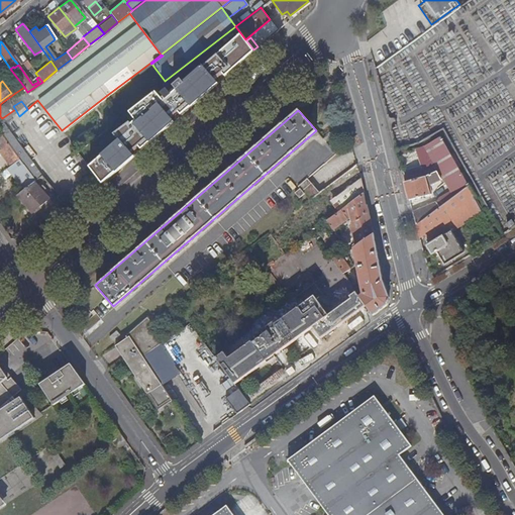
[(35,180),(41,175),(0,121),(0,133),(18,158),(28,171),(35,180)]
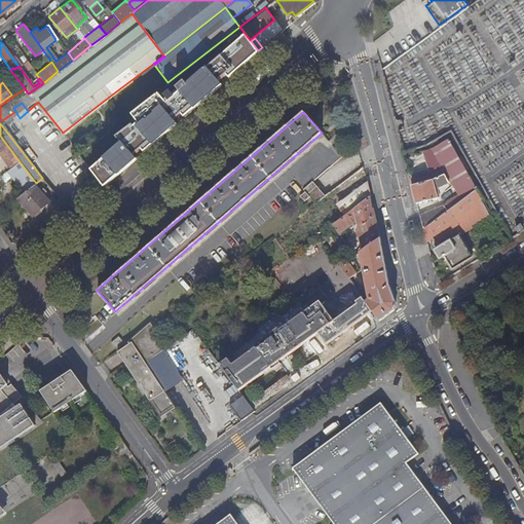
[(34,184),(36,183),(29,174),(19,160),(0,136),(0,152),(0,154),(9,167),(7,169),(24,191),(34,184)]
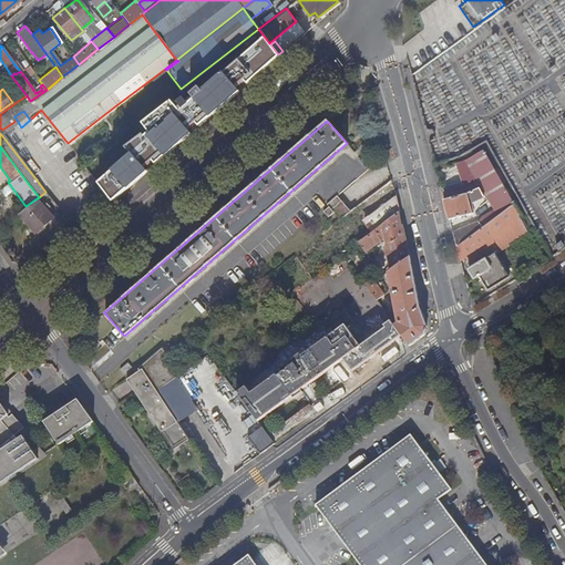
[(451,233),(454,246),(497,214),(512,203),(482,149),(460,161),(465,182),(454,186),(447,188),(440,189),(447,216),(448,218),(471,212),(469,202),(482,195),(473,180),(474,178),(484,194),(493,208),(481,216),(476,222),(451,233)]
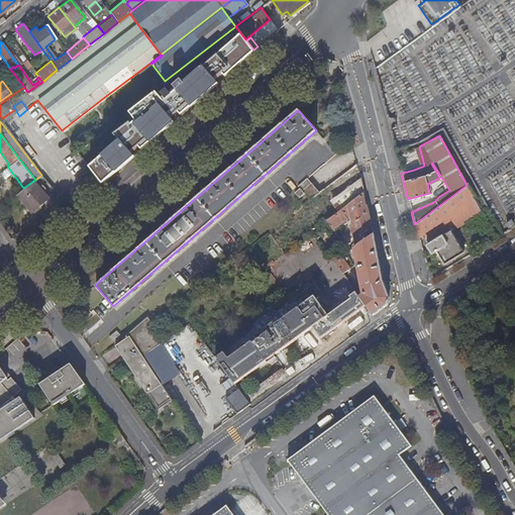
[(332,141),(328,144),(335,152),(339,149),(332,141)]
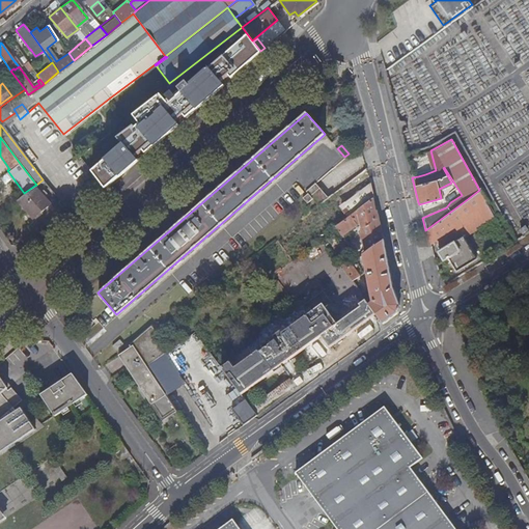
[(451,183),(453,182),(444,167),(443,168),(451,183)]
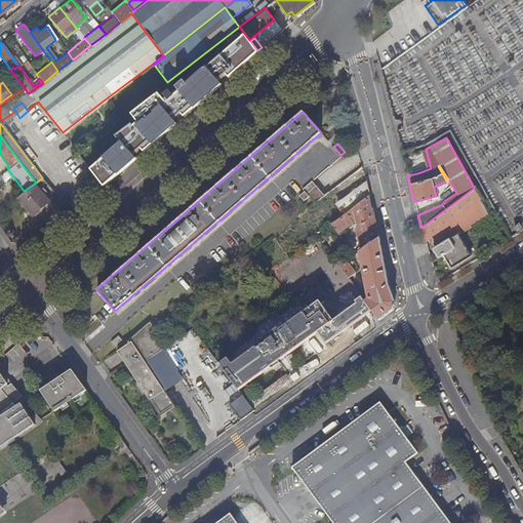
[(368,194),(365,179),(333,203),(343,213),(367,195),(368,194)]
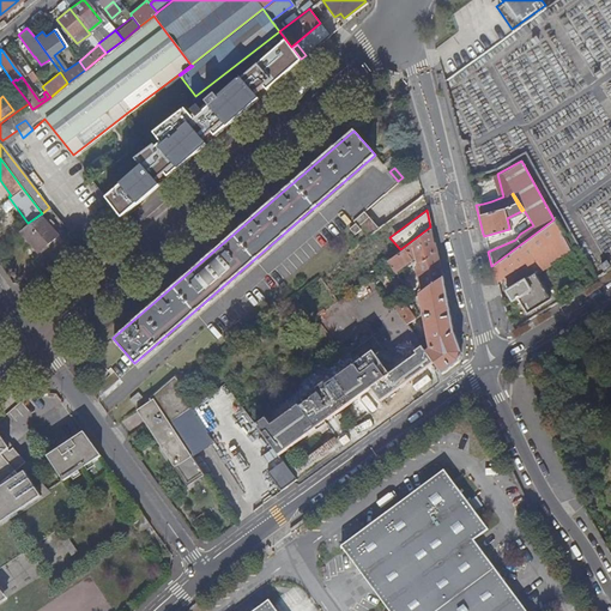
[(374,230),(376,228),(363,211),(352,221),(355,223),(348,228),(354,235),(360,229),(366,236),(368,235),(374,230)]
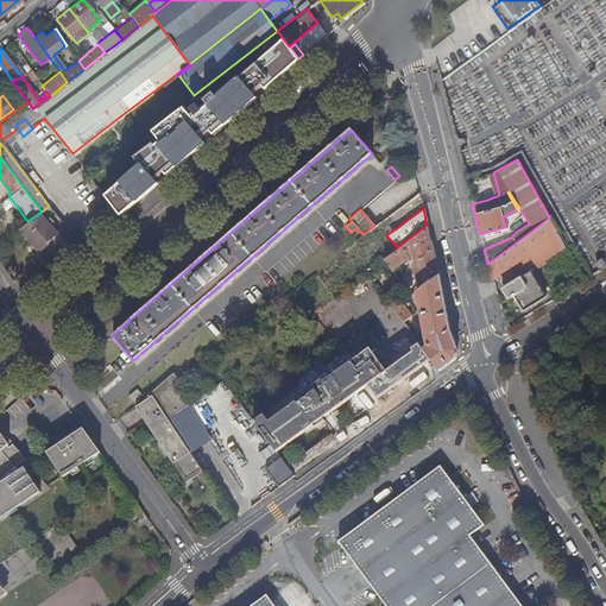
[(27,221),(19,227),(37,247),(56,232),(39,213),(27,221)]
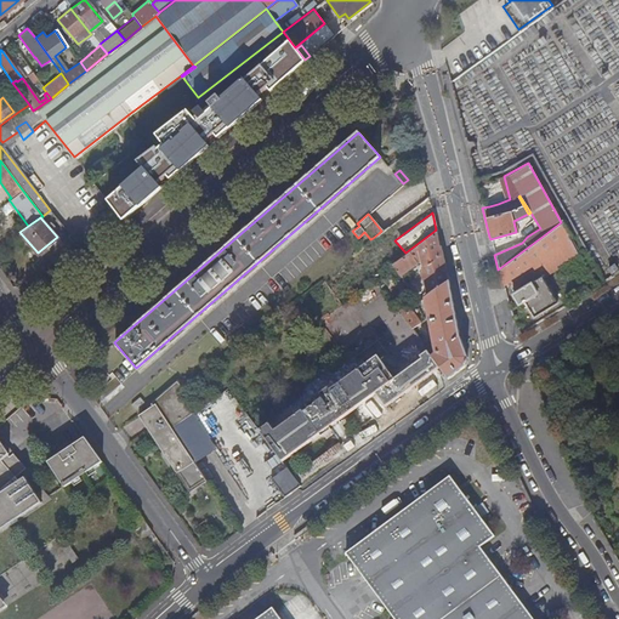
[(498,270),(503,285),(507,280),(516,293),(541,277),(534,265),(540,260),(547,273),(572,259),(579,254),(561,222),(545,234),(498,270)]
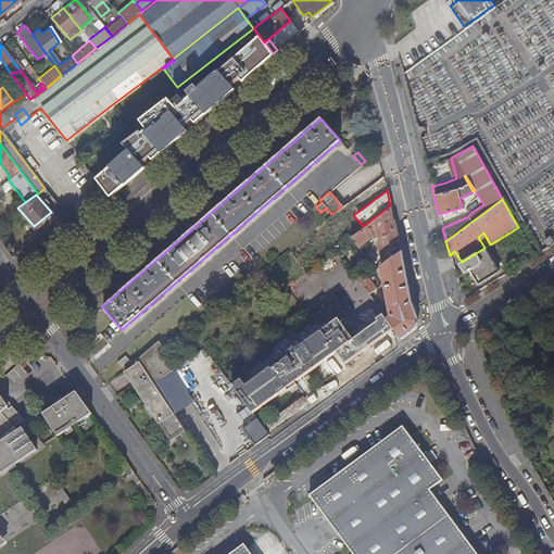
[(363,226),(354,233),(350,236),(363,254),(366,252),(361,243),(375,233),(377,239),(375,240),(381,264),(400,251),(393,218),(391,219),(389,206),(363,226)]
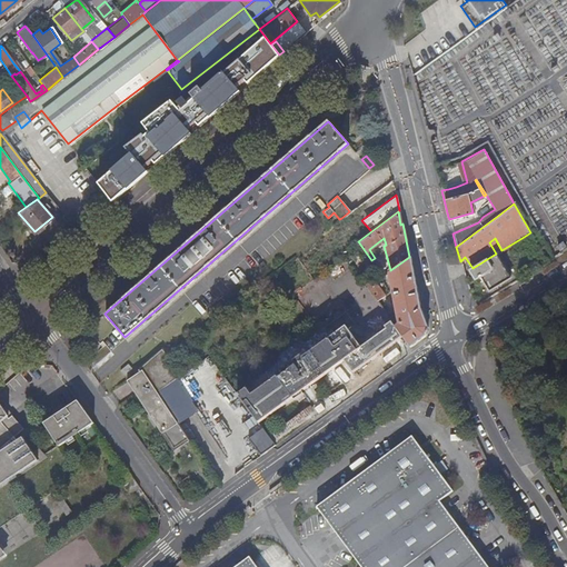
[(527,242),(535,239),(530,232),(524,237),(527,242)]
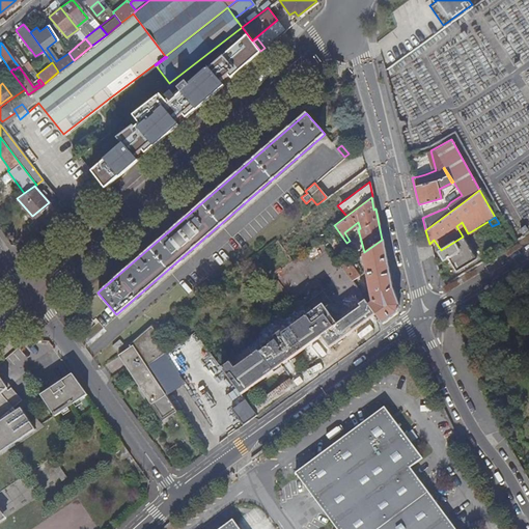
[(456,226),(463,237),(468,233),(462,222),(456,226)]
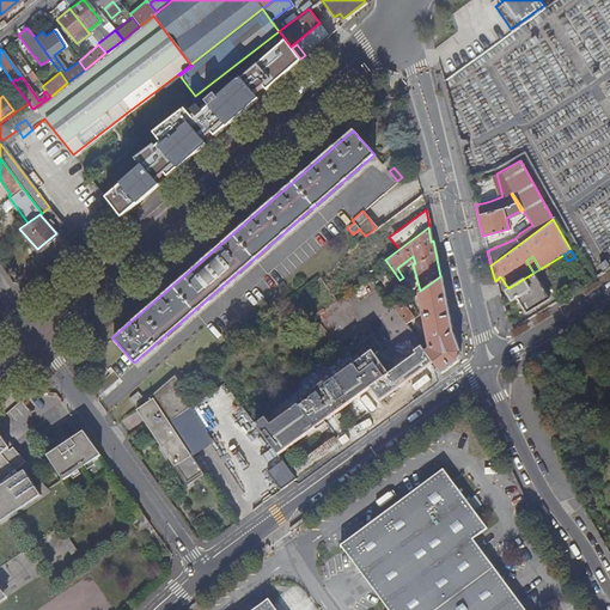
[(508,288),(505,290),(513,305),(519,302),(526,312),(548,298),(534,273),(508,288)]
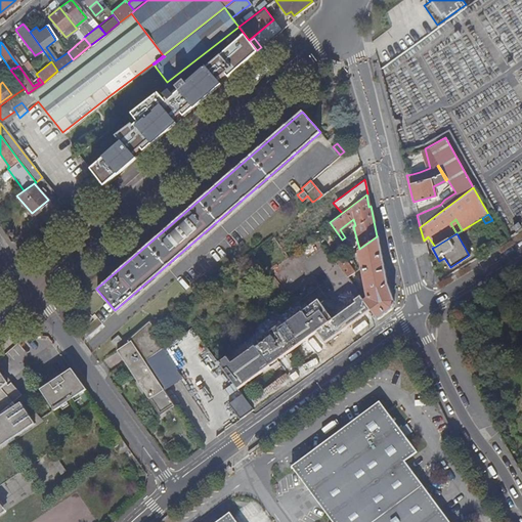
[(386,281),(377,236),(359,249),(357,250),(364,287),(354,288),(359,295),(370,309),(376,318),(390,308),(392,301),(386,281)]
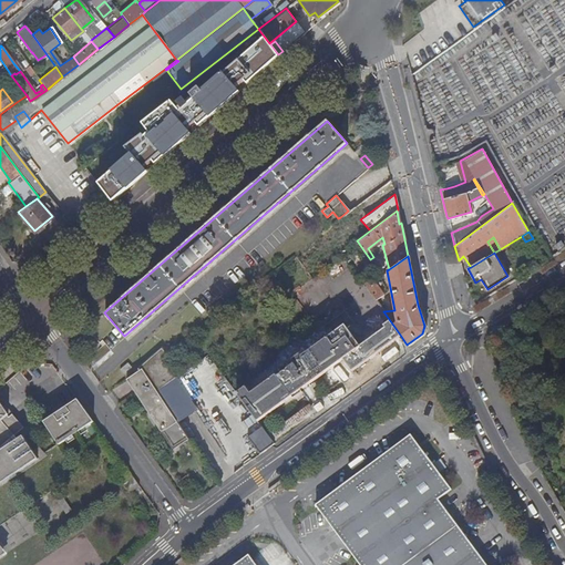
[(372,280),(365,286),(373,299),(381,294),(372,280)]
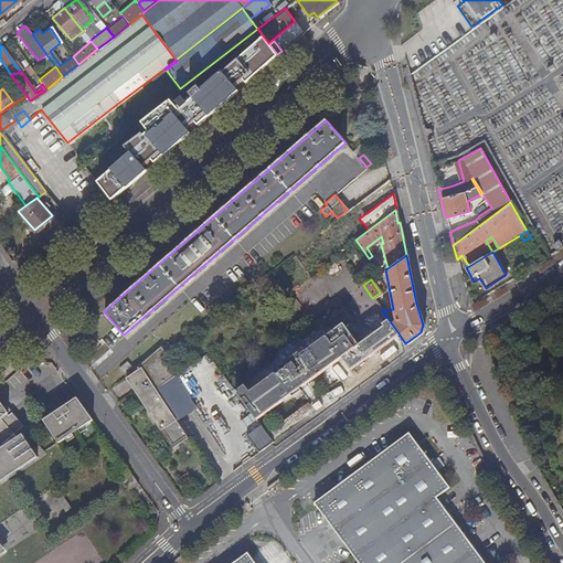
[(210,306),(204,310),(209,317),(214,312),(210,306)]
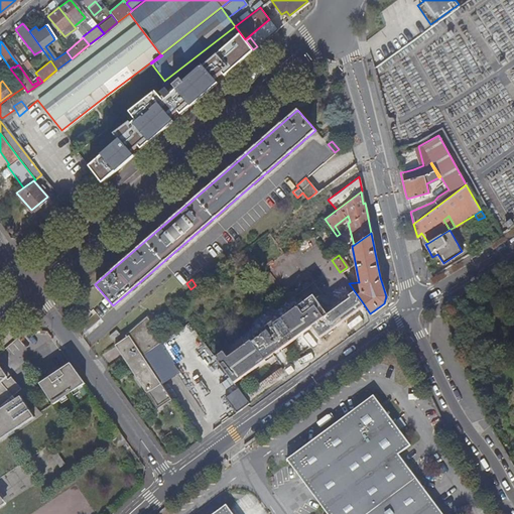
[(129,335),(142,355),(159,343),(147,325),(154,319),(148,313),(126,332),(129,335)]
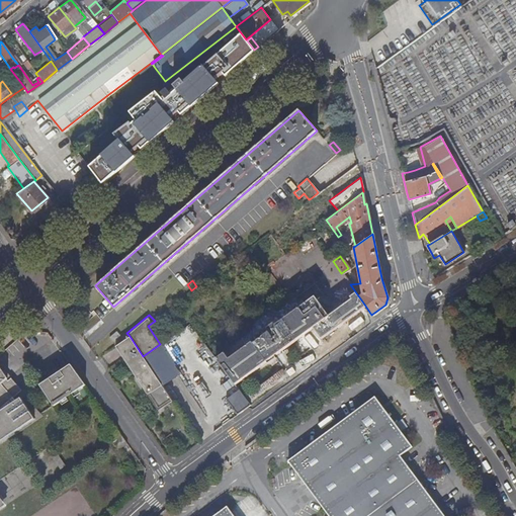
[(108,335),(114,345),(119,342),(116,336),(119,334),(115,329),(108,335)]
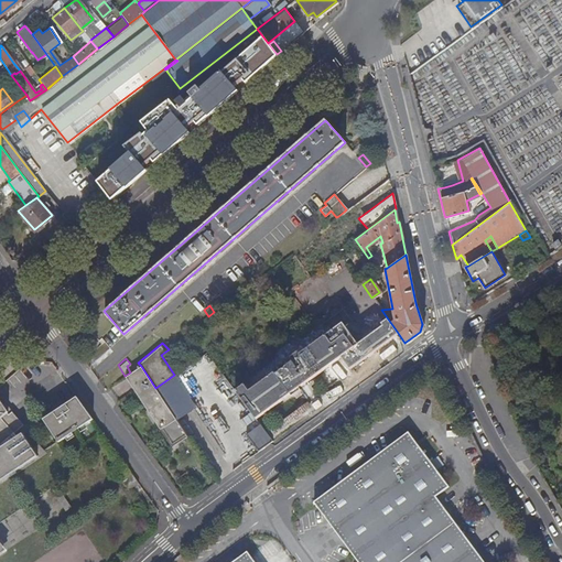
[(130,373),(125,376),(133,389),(136,388),(173,443),(185,434),(155,388),(141,366),(139,367),(130,373)]
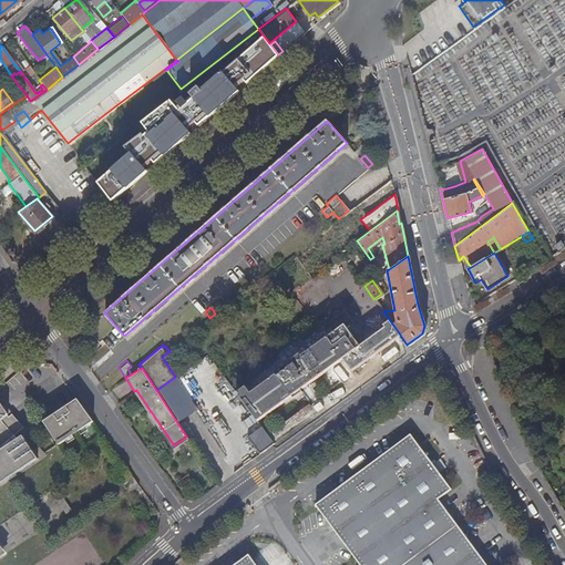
[(92,419),(75,397),(41,420),(57,442),(71,433),(70,432),(76,428),(78,429),(92,419)]
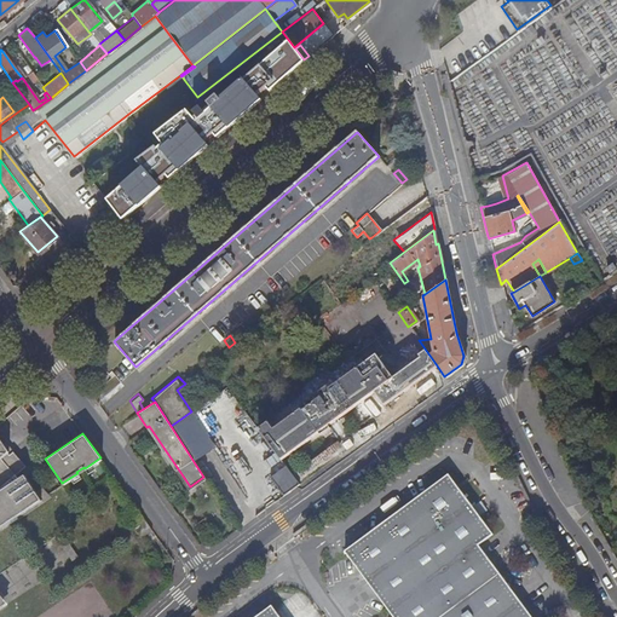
[(0,525),(40,499),(23,473),(17,477),(13,473),(23,463),(11,450),(6,453),(5,451),(6,450),(0,439),(0,525)]
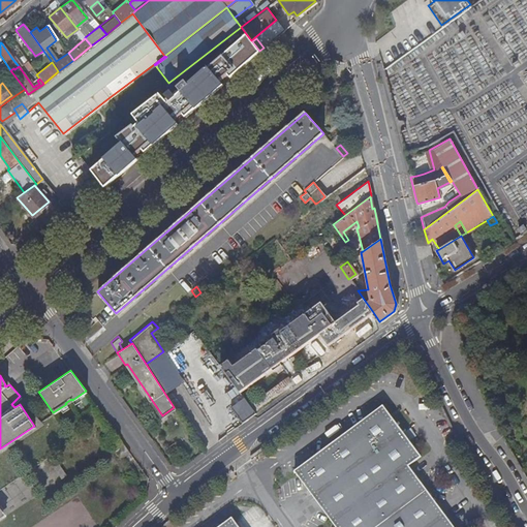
[(229,407),(241,423),(254,413),(243,398),(229,407)]
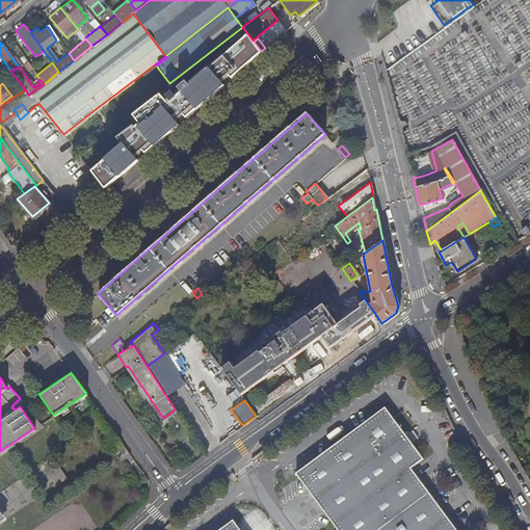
[(455,529),(408,468),(421,458),(382,407),(293,473),(336,529),(455,529)]
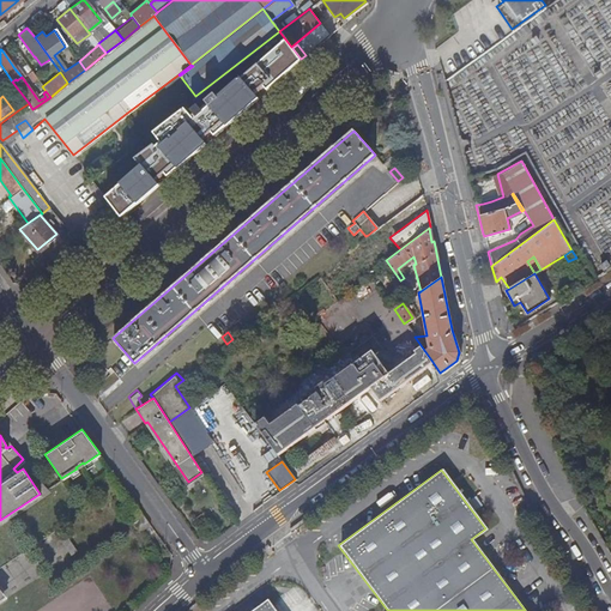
[(139,531),(150,524),(135,504),(125,512),(139,531)]
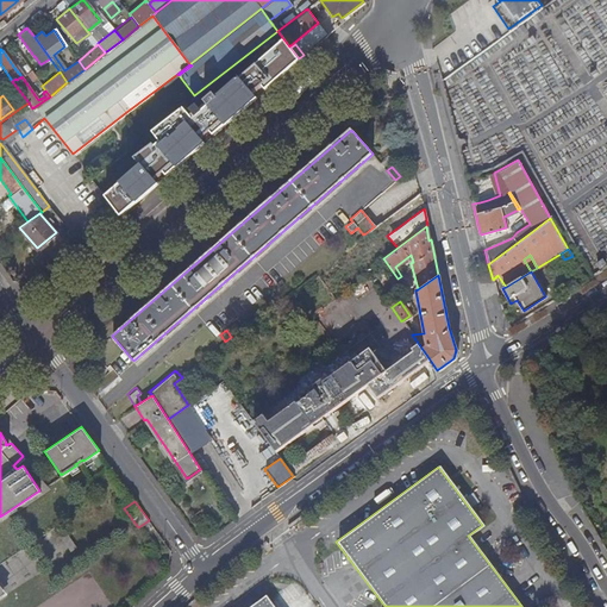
[(54,525),(69,549),(75,545),(60,520),(54,525)]
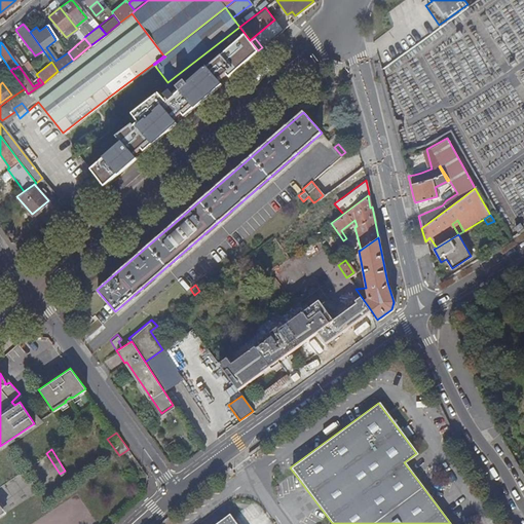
[(236,523),(228,514),(213,523),(236,523)]
